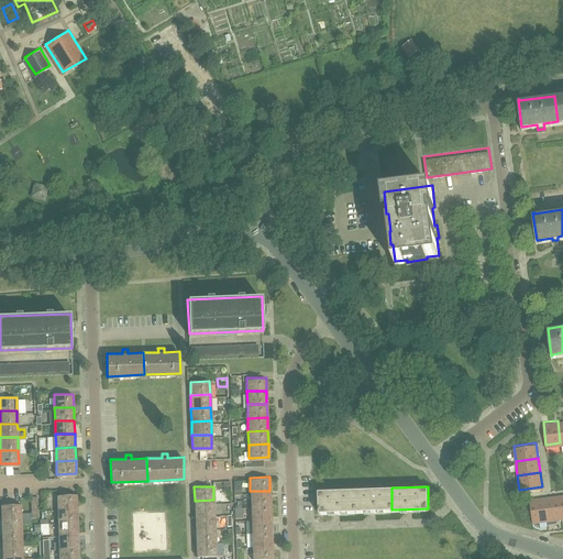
[(392,488),(355,489),(355,511),(392,510),(392,488)]
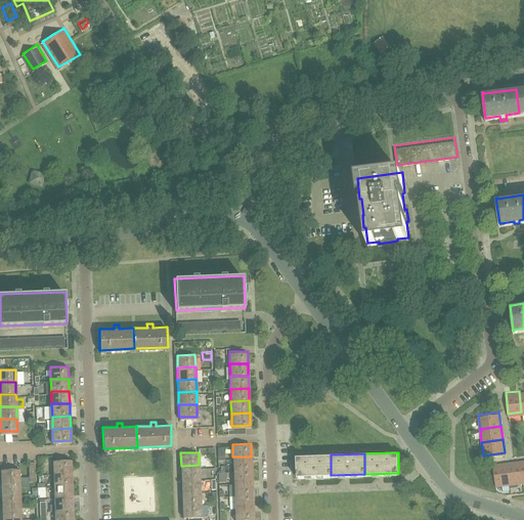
[(297,476),(315,475),(331,475),(331,455),(297,456),(297,476)]
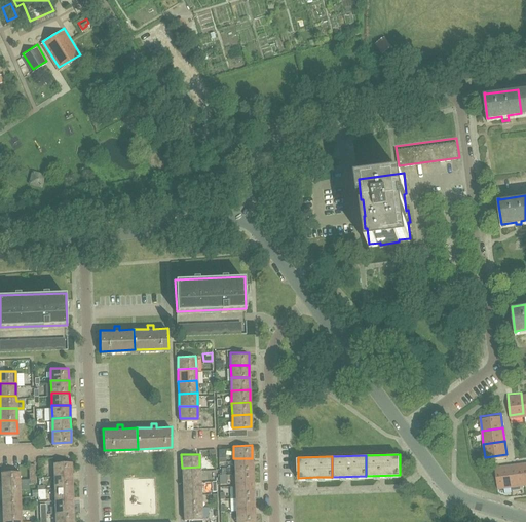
[(233,458),(234,471),(253,471),(252,458),(233,458)]
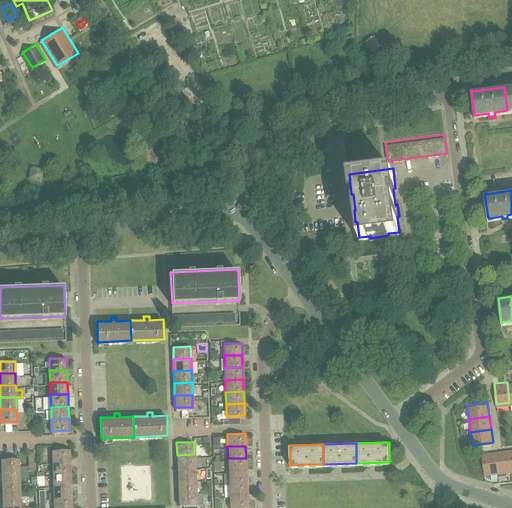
[(52,449),(52,461),(70,460),(70,448),(52,449)]
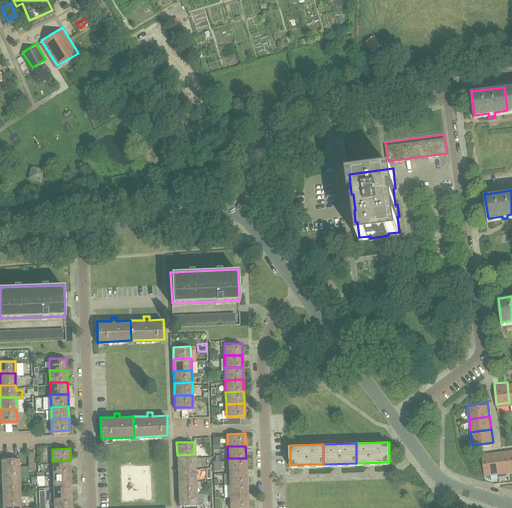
[(497,471),(510,469),(508,448),(495,449),(497,471)]
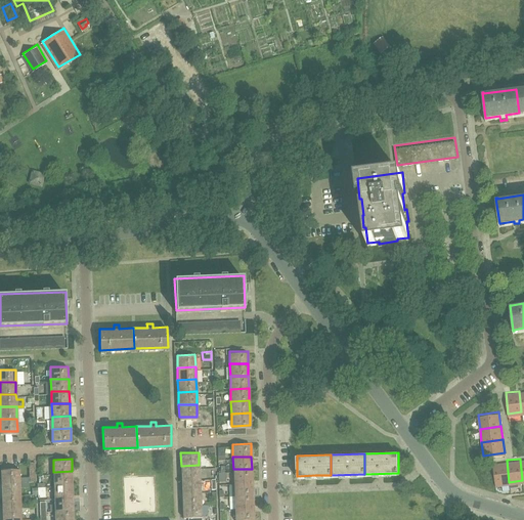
[(30,479),(36,479),(35,460),(29,460),(29,474),(18,475),(18,468),(1,468),(1,480),(19,480),(30,479)]
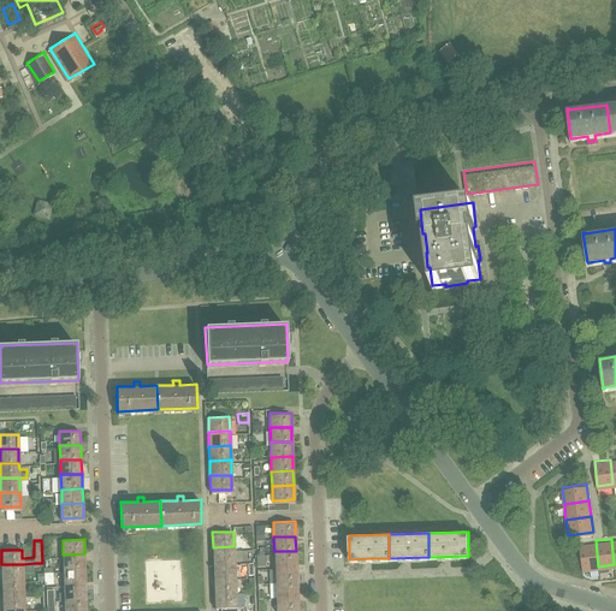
[(582,568),(598,567),(596,540),(579,543),(582,568)]
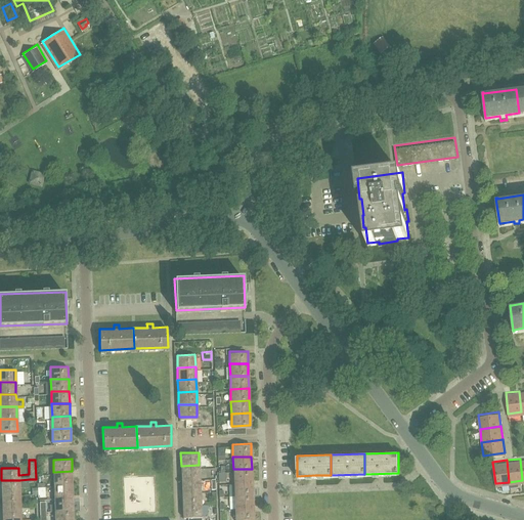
[(181,466),(181,477),(200,477),(199,465),(181,466)]
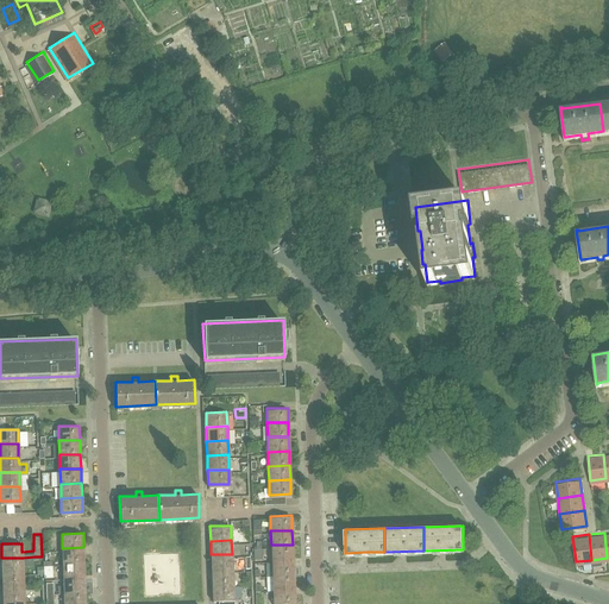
[(271,559),(293,559),(293,545),(271,545),(271,559)]
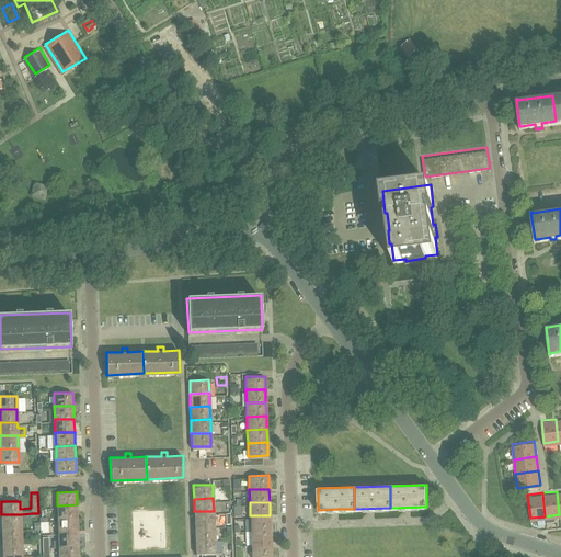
[(58,519),(78,518),(77,504),(57,506),(58,519)]
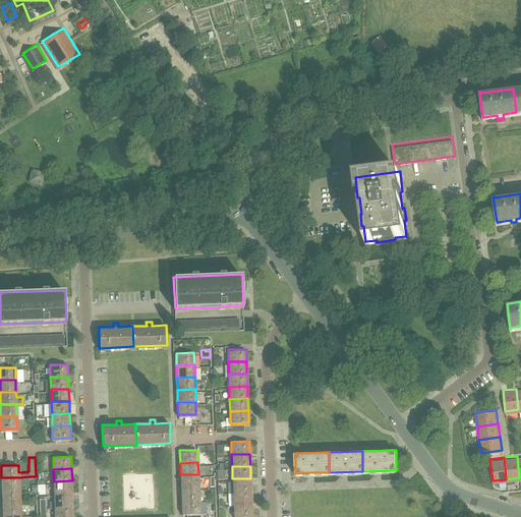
[(198,474),(180,474),(180,486),(198,485),(198,474)]
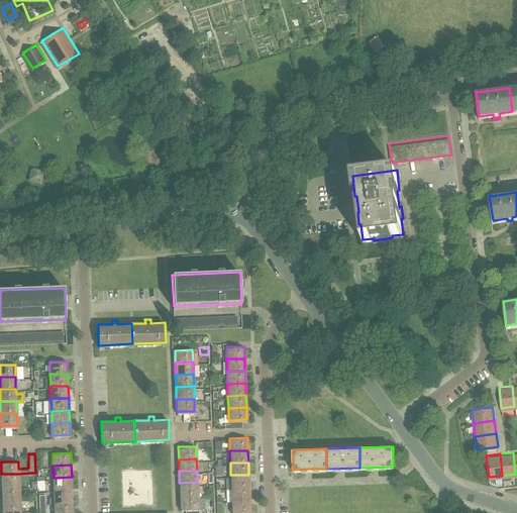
[(19,474),(1,474),(2,487),(19,486),(19,479),(19,474)]
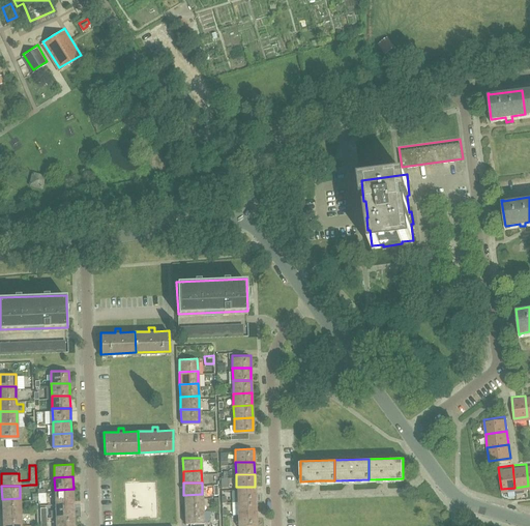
[(236,487),(237,499),(256,499),(255,487),(236,487)]
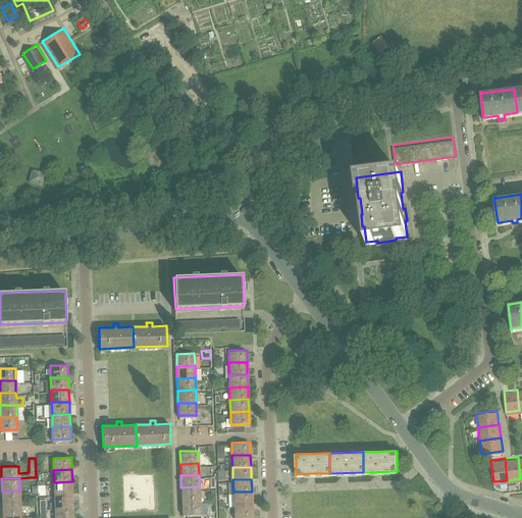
[(54,482),(54,495),(72,494),(72,481),(54,482)]
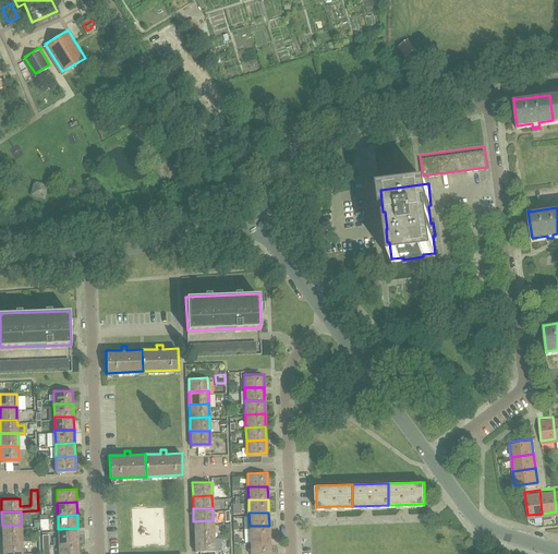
[(48,516),(47,516),(39,516),(40,527),(49,527),(48,516)]
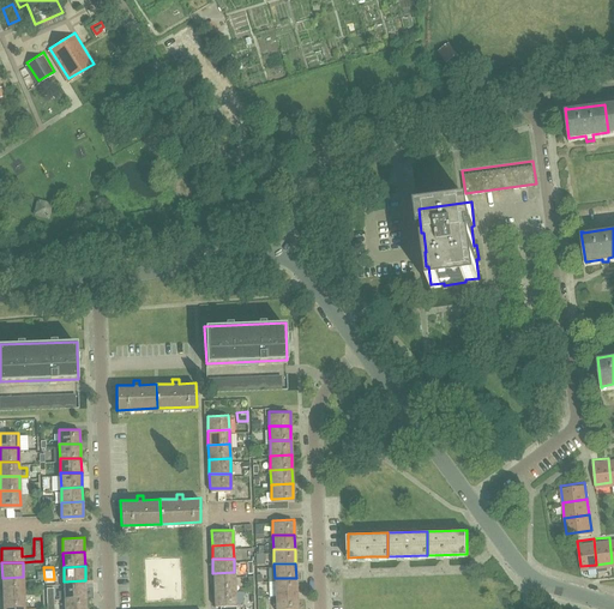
[(212,573),(214,589),(234,588),(234,572),(212,573)]
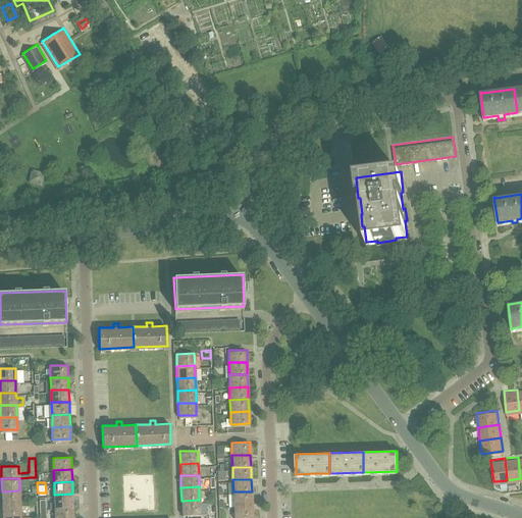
[(2,491),(2,504),(20,503),(19,490),(2,491)]
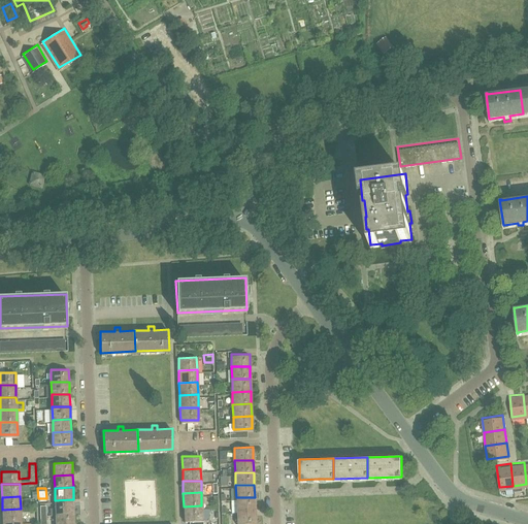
[(236,497),(236,510),(255,510),(255,497),(236,497)]
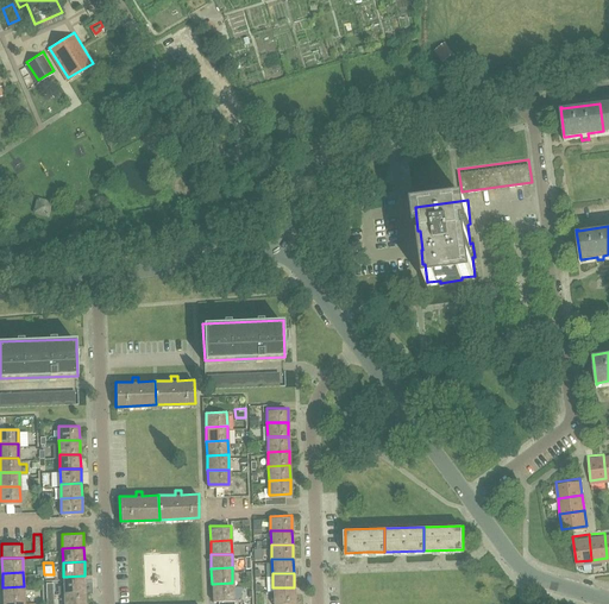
[(63,577),(64,591),(86,591),(85,576),(63,577)]
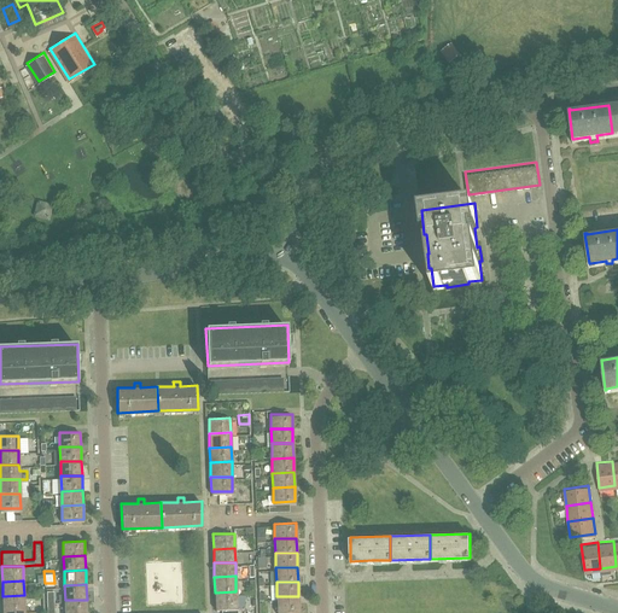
[(237,591),(215,593),(215,607),(220,607),(237,607),(245,607),(244,591),(237,591)]
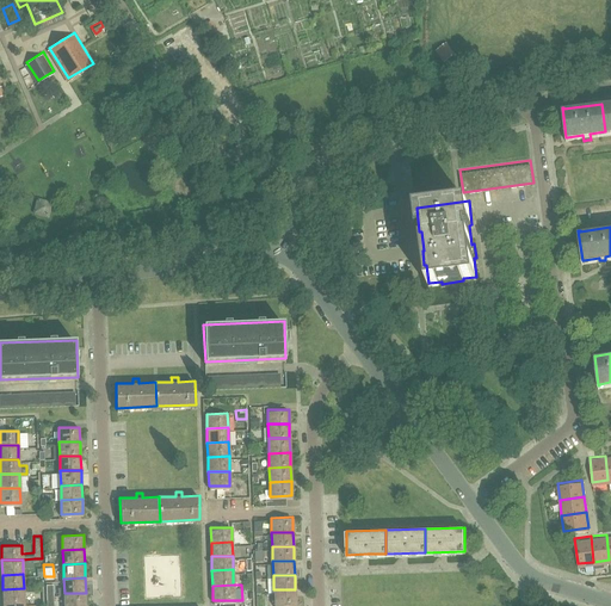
[(4,604),(24,603),(24,588),(2,589),(4,604)]
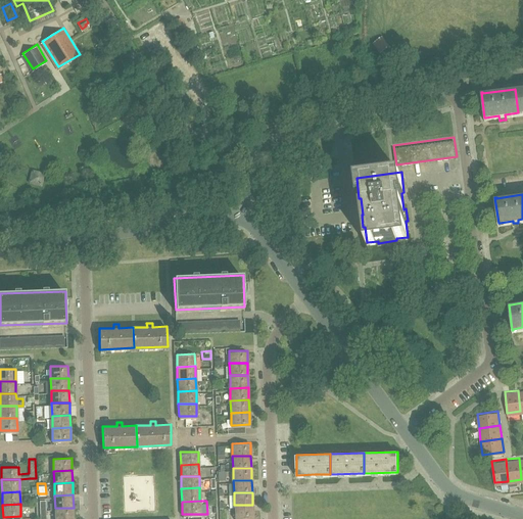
[(253,517),(252,505),(234,505),(235,518),(253,517)]
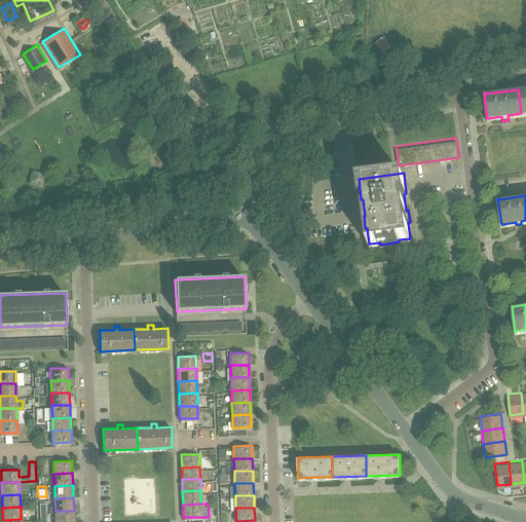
[(55,511),(54,521),(73,521),(74,511),(55,511)]
